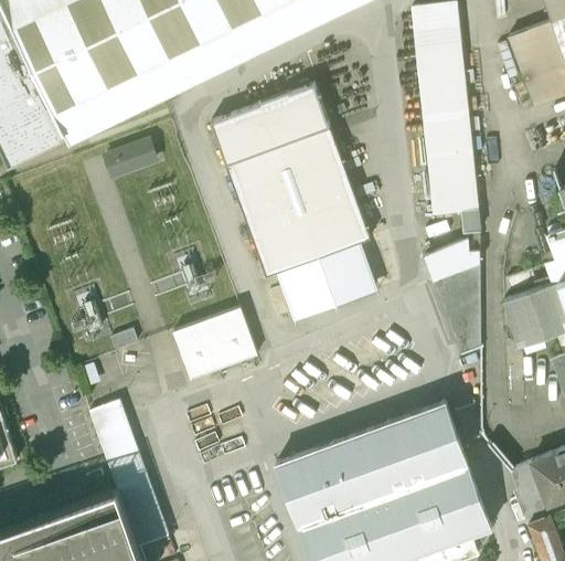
[(0,0),(0,138),(11,162),(65,136),(70,146),(72,145),(71,144),(372,0),(0,0)]
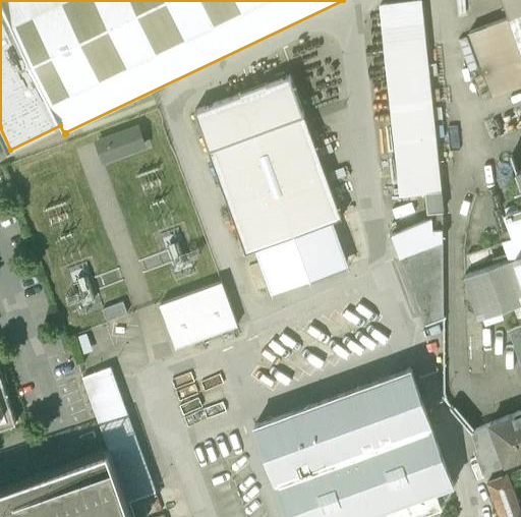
[(423,1),(380,6),(387,69),(426,66),(423,1)]
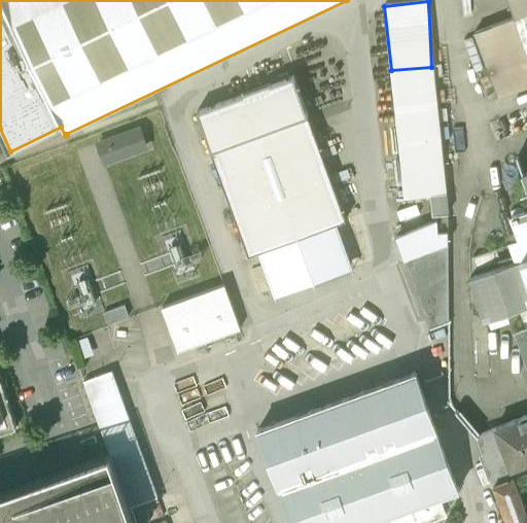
[(497,50),(487,15),(457,19),(468,119),(510,133),(523,108),(500,99),(502,77),(497,50)]
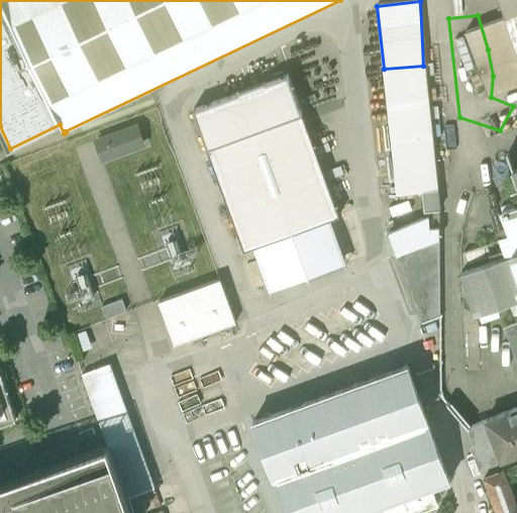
[(516,15),(507,19),(516,46),(516,152),(507,157),(513,174),(512,175),(516,188),(516,209),(502,215),(516,257),(511,258),(516,274),(516,324),(506,329),(516,357),(516,15)]
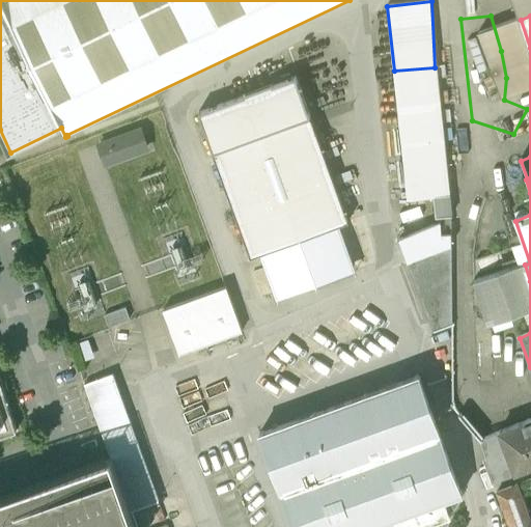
[(435,67),(394,71),(408,202),(428,200),(424,167),(445,165),(435,67)]
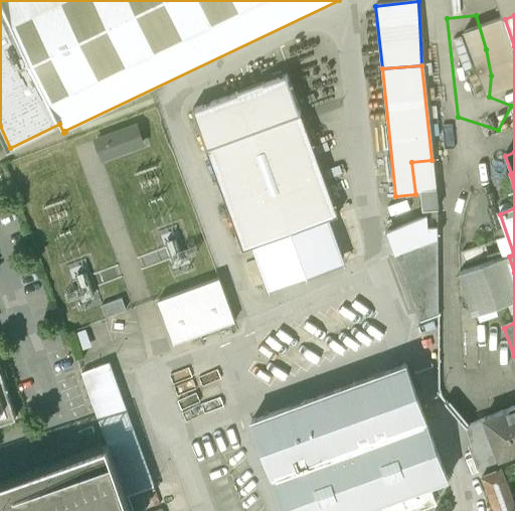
[(225,104),(184,120),(251,304),(293,288),(225,104)]
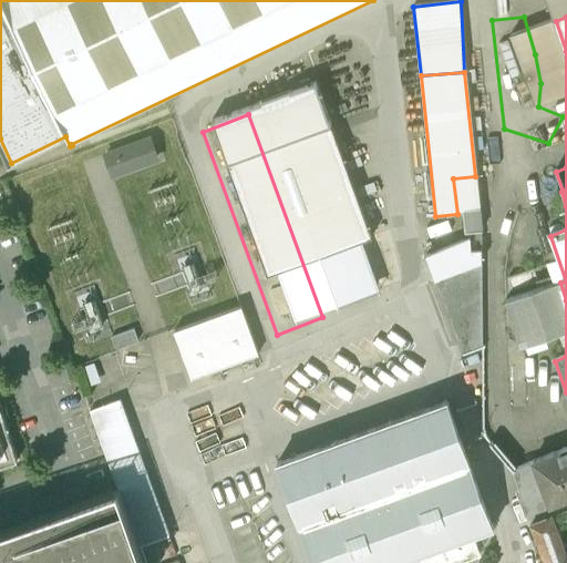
[(151,142),(107,157),(114,176),(157,161),(151,142)]
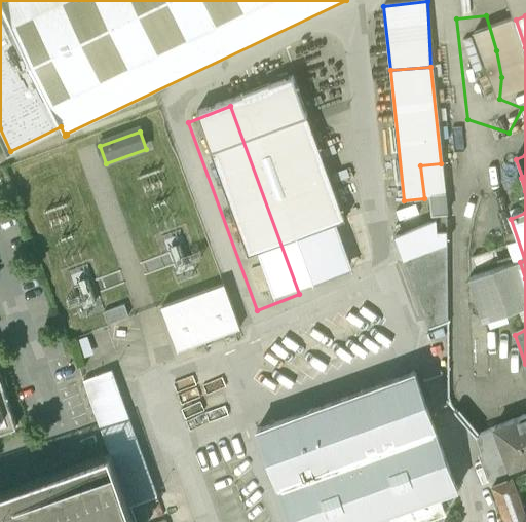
[(441,163),(420,165),(424,198),(429,197),(429,196),(445,195),(441,163)]
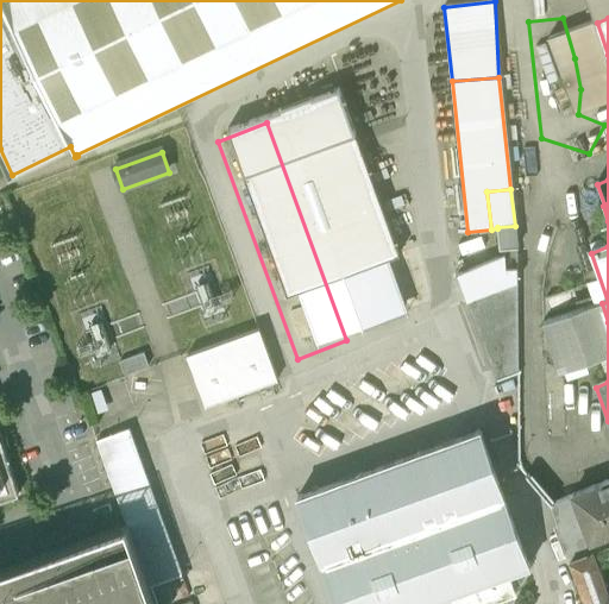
[(515,226),(497,227),(497,228),(500,253),(518,251),(515,226)]
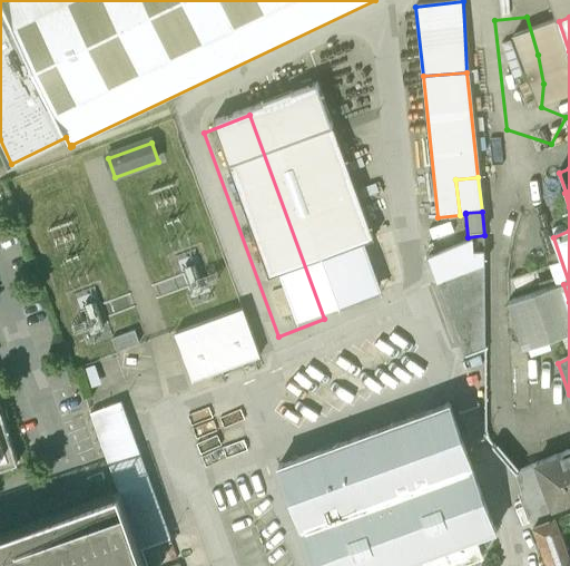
[(243,311),(176,335),(194,383),(261,359),(243,311)]
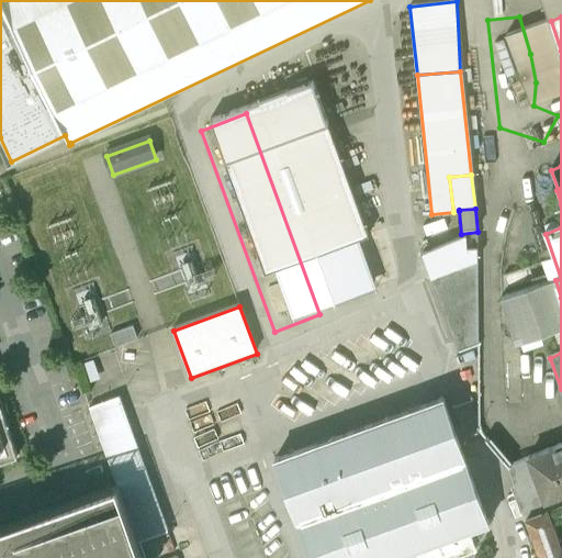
[(520,330),(520,314),(504,314),(504,331),(520,330)]
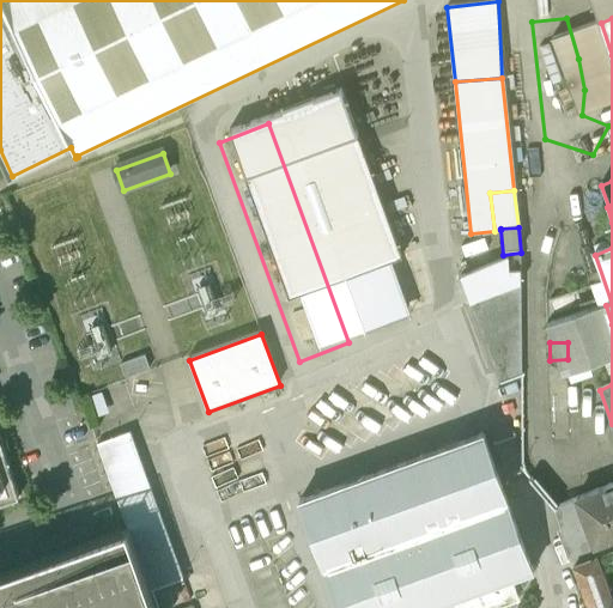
[(546,377),(522,377),(522,435),(529,435),(547,433),(546,377)]
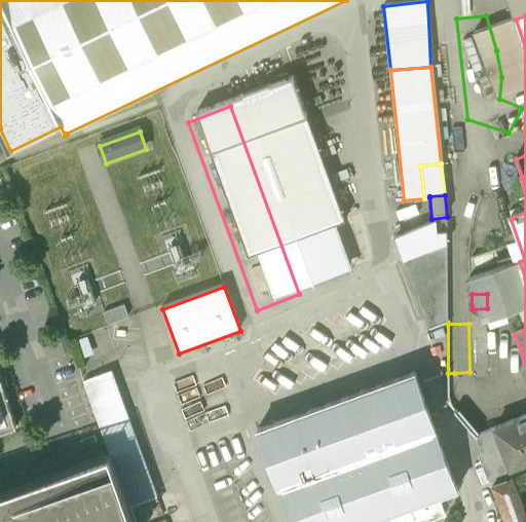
[(157,498),(112,373),(84,383),(110,454),(129,509),(157,498)]
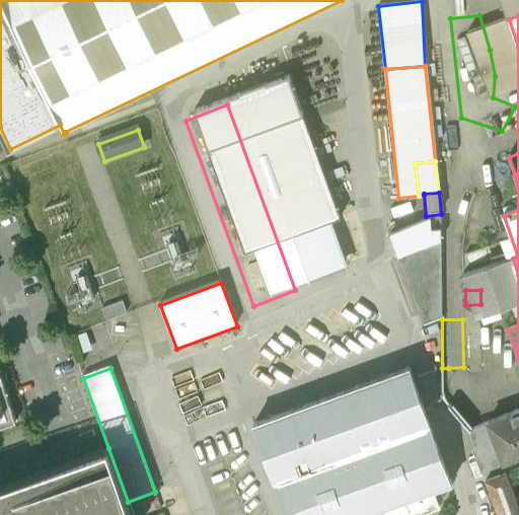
[(0,428),(16,424),(17,422),(0,369),(0,428)]
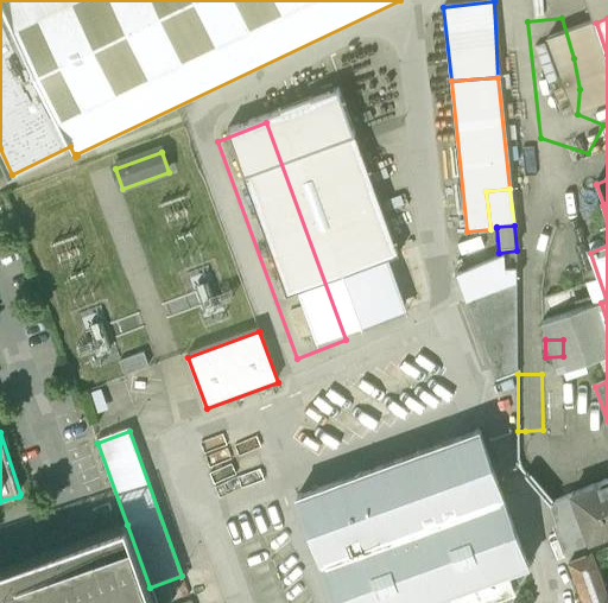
[(479,435),(299,499),(337,602),(451,602),(450,597),(507,576),(527,569),(479,435)]
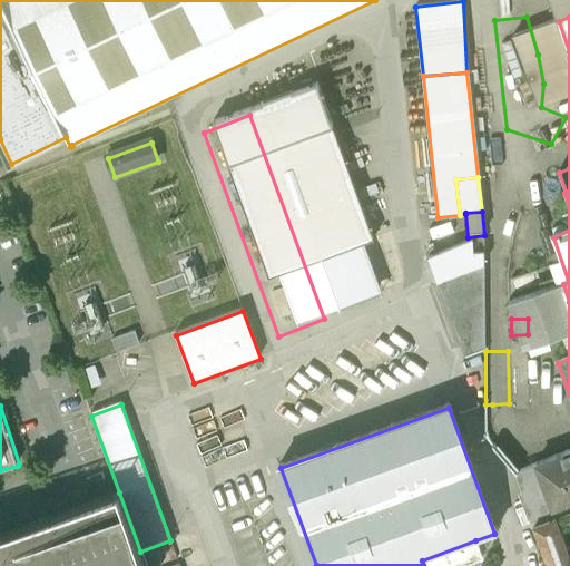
[(569,452),(514,475),(517,477),(523,496),(521,497),(529,519),(569,504),(569,452)]
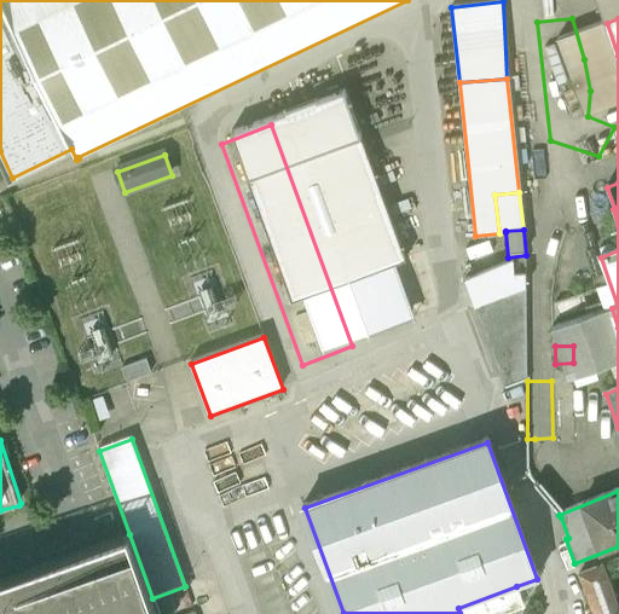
[(129,534),(0,579),(0,613),(157,613),(152,598),(129,534)]
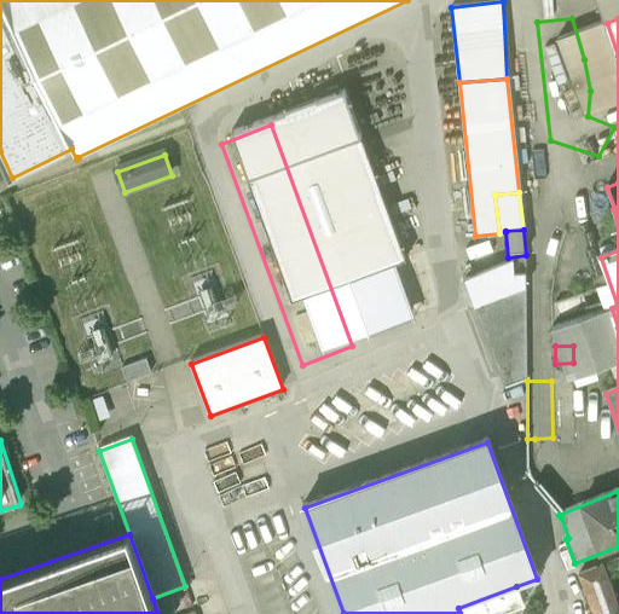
[(602,568),(579,578),(594,613),(605,613),(618,608),(602,568)]
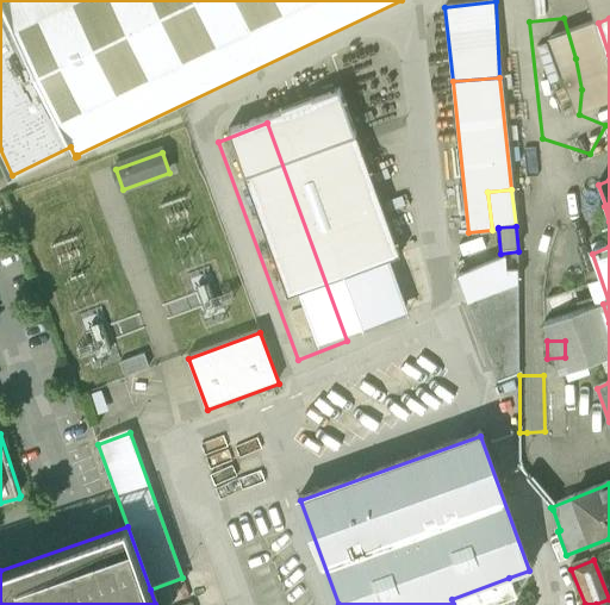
[(509,578),(452,599),(453,604),(497,604),(516,597),(509,578)]
